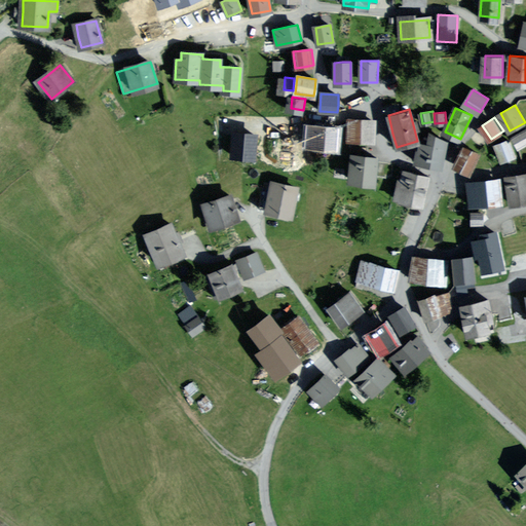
[(368,122),(348,121),(347,141),(373,142),(374,122),(368,122)]
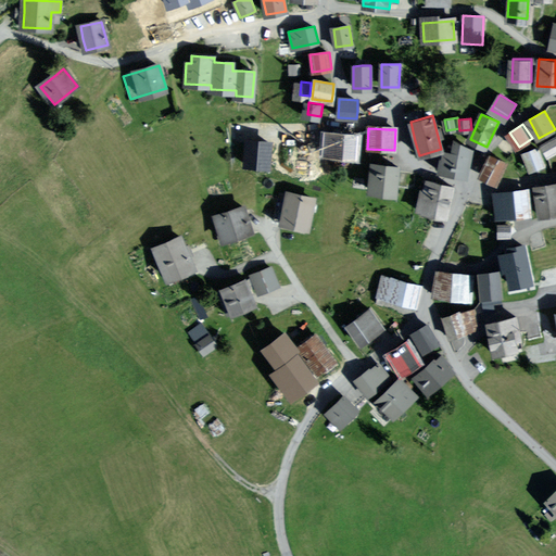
[(328,154),(355,155),(356,130),(329,129),(329,143),(328,154)]
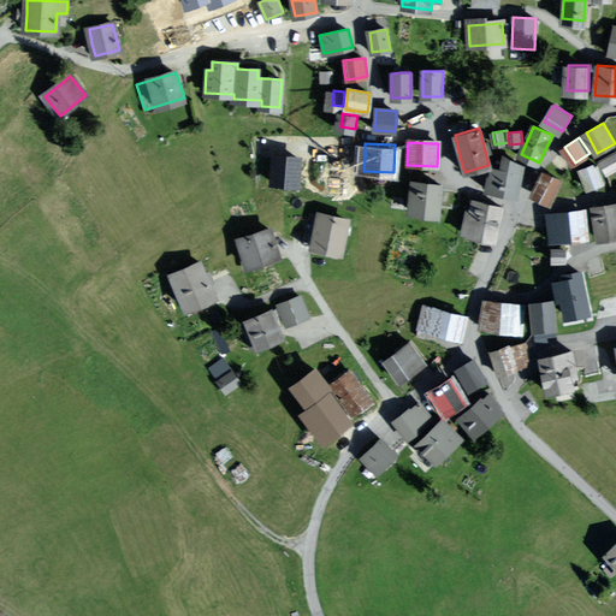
[(615,150),(603,159),(611,171),(615,166),(615,150)]
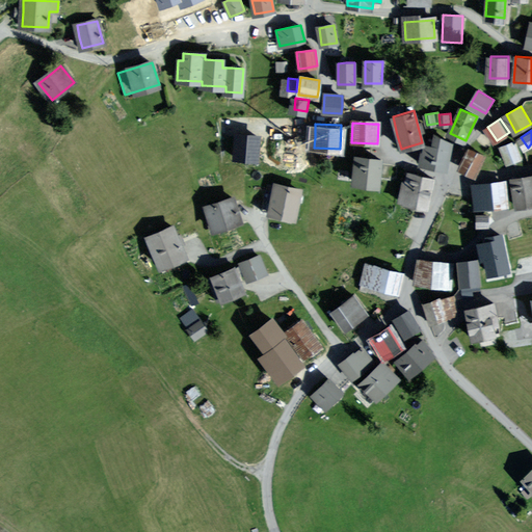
[(422,154),(420,165),(445,170),(452,142),(435,135),(432,147),(424,145),(422,154)]
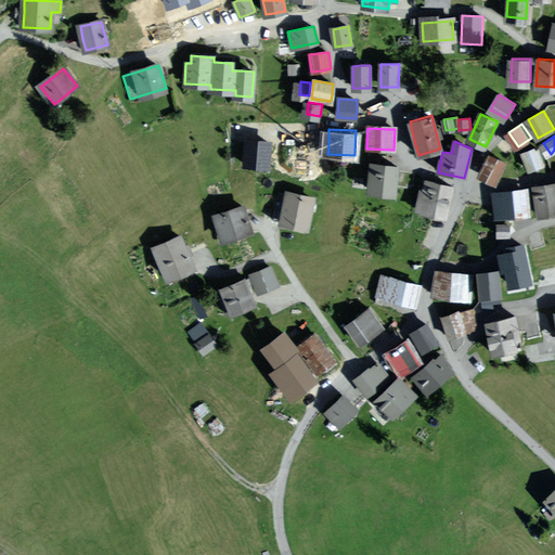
[(271,170),(273,145),(249,144),(247,169),(271,170)]
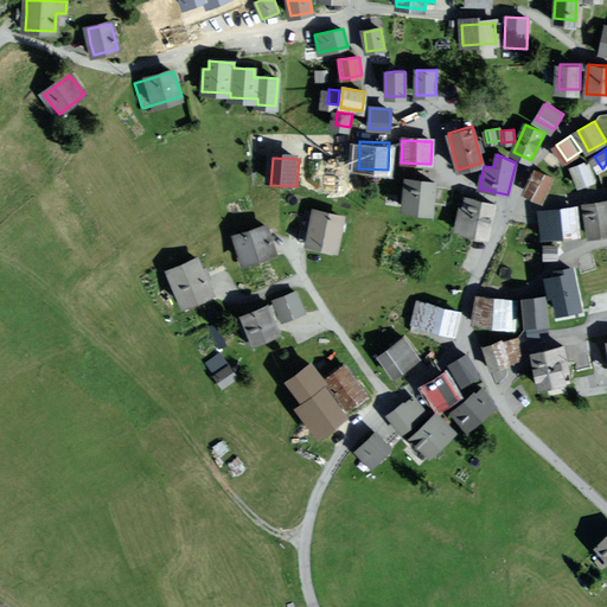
[(572,167),(579,184),(595,178),(588,160),(572,167)]
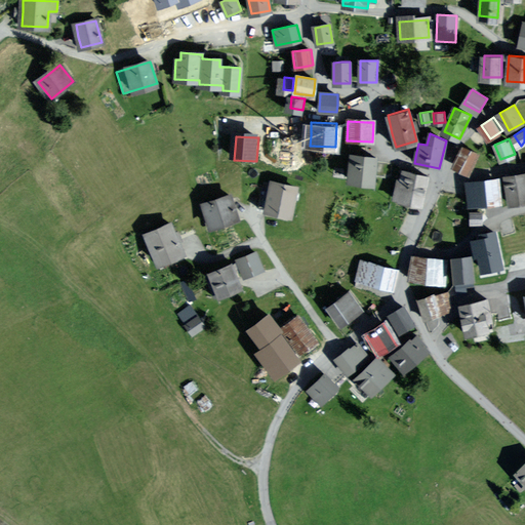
[(465,148),(454,165),(457,167),(469,173),(479,156),(465,148)]
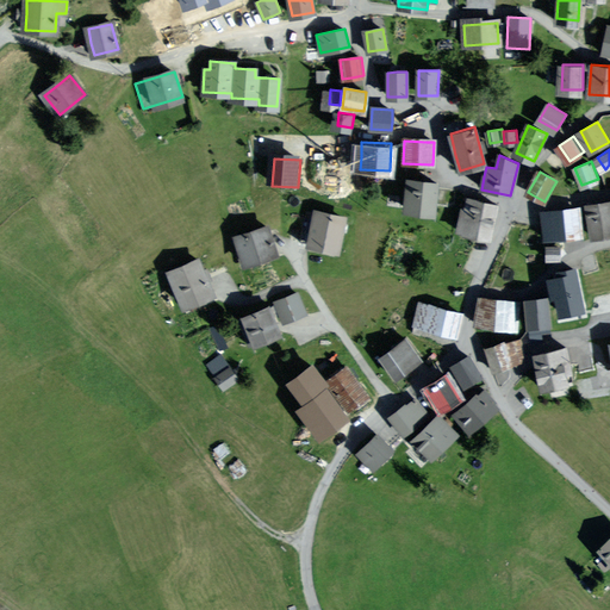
[(439,184),(410,180),(406,210),(434,213),(439,187),(439,184)]
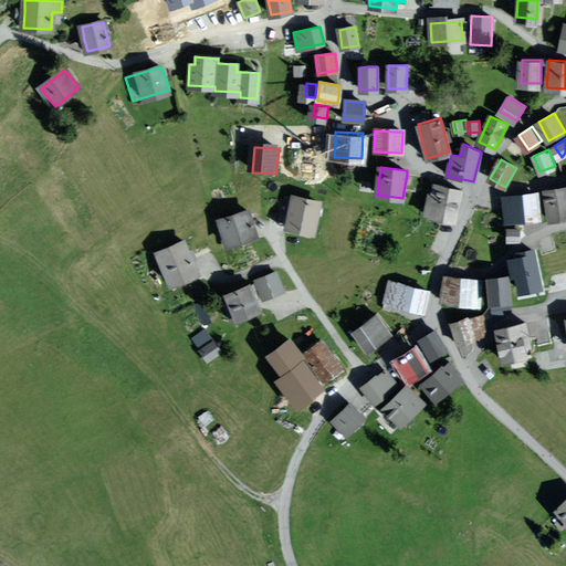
[(430,182),(423,215),(453,220),(460,189),(449,187),(430,182)]
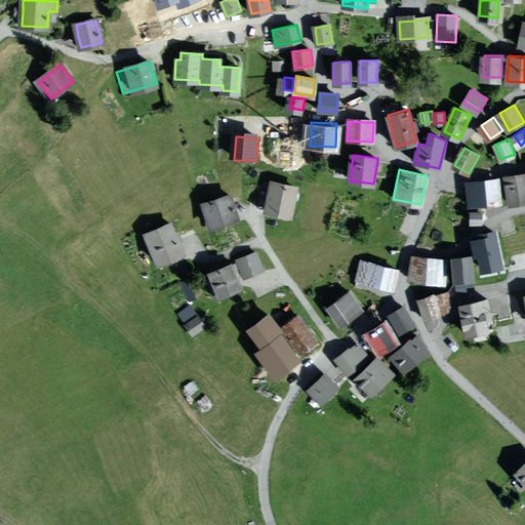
[(524,175),(516,177),(507,178),(509,204),(524,202),(524,175)]
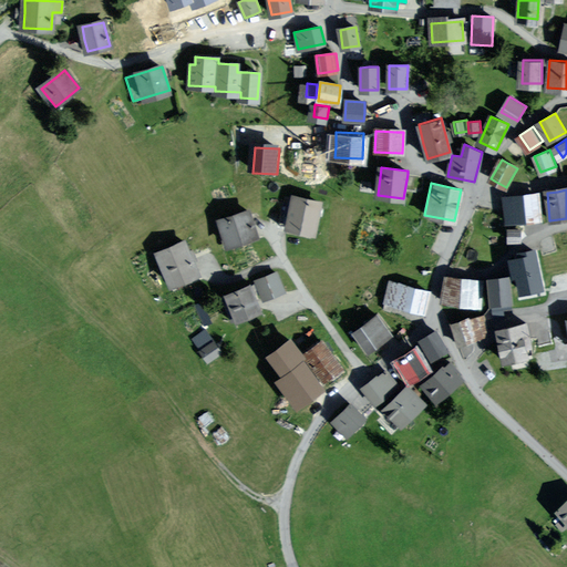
[(539,194),(504,199),(508,225),(544,219),(539,194)]
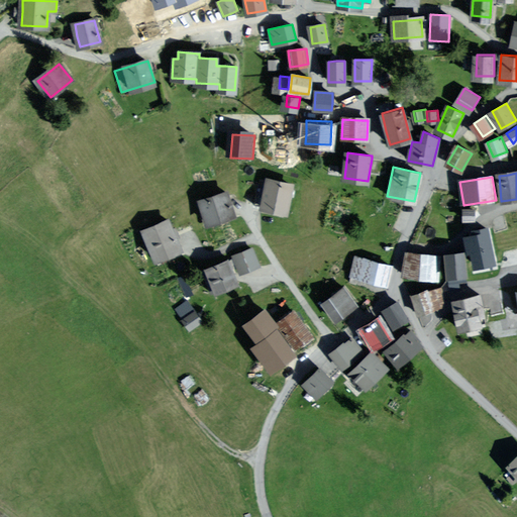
[(270,180),(264,207),(275,210),(286,212),(292,185),(270,180)]
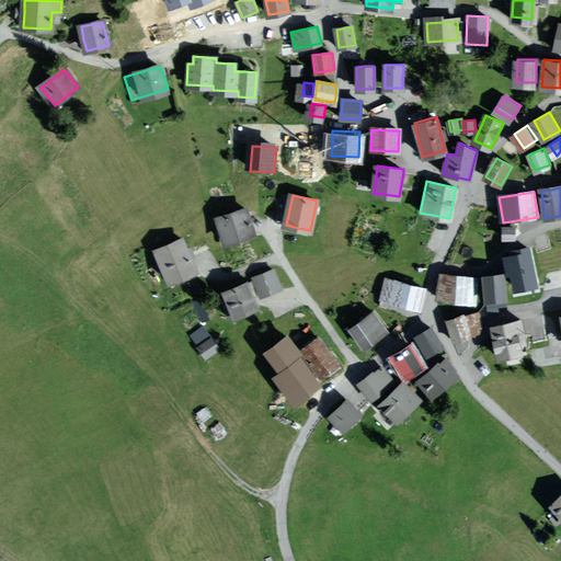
[(217,219),(226,242),(253,232),(249,220),(244,209),(217,219)]
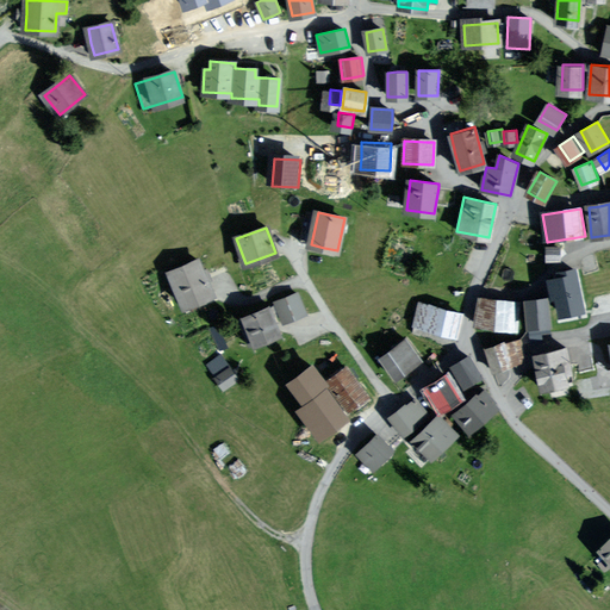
[(559,247),(547,248),(548,259),(560,257),(559,247)]
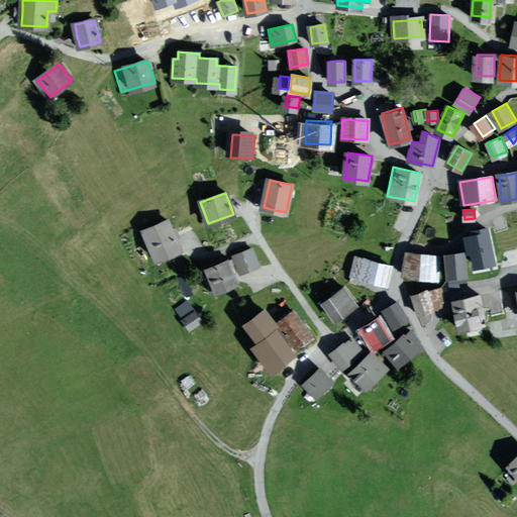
[(144,230),(156,259),(179,248),(174,234),(168,221),(144,230)]
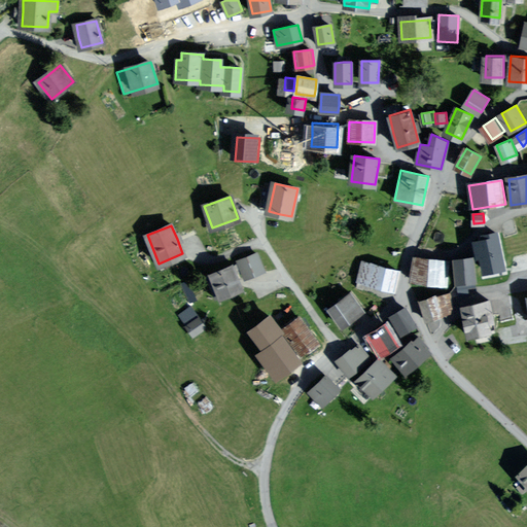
[(475,242),(478,255),(482,254),(485,270),(503,267),(496,234),(488,236),(485,236),(486,240),(475,242)]
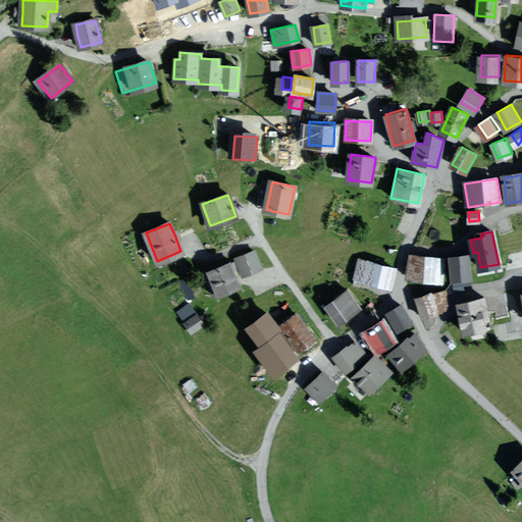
[(255,252),(239,258),(245,274),(261,268),(255,252)]
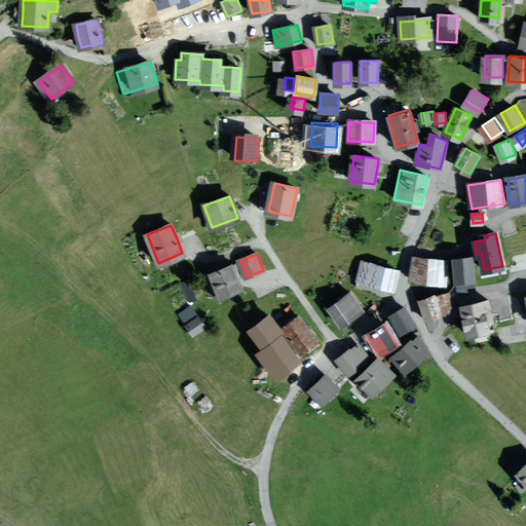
[(474,257),(453,259),(456,280),(476,278),(474,257)]
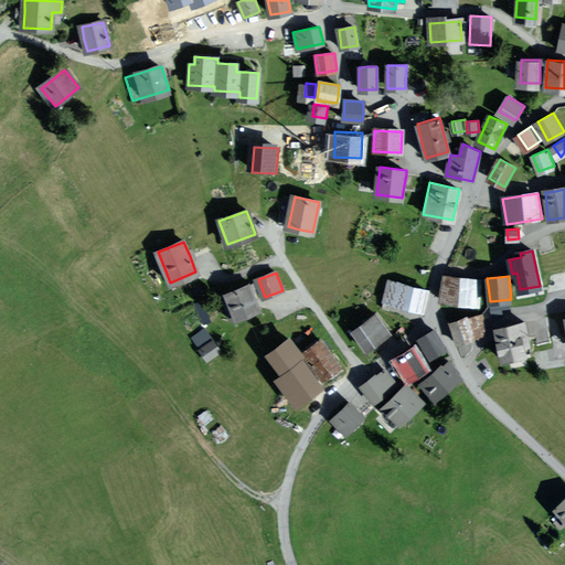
[(446,277),(444,301),(478,304),(480,280),(446,277)]
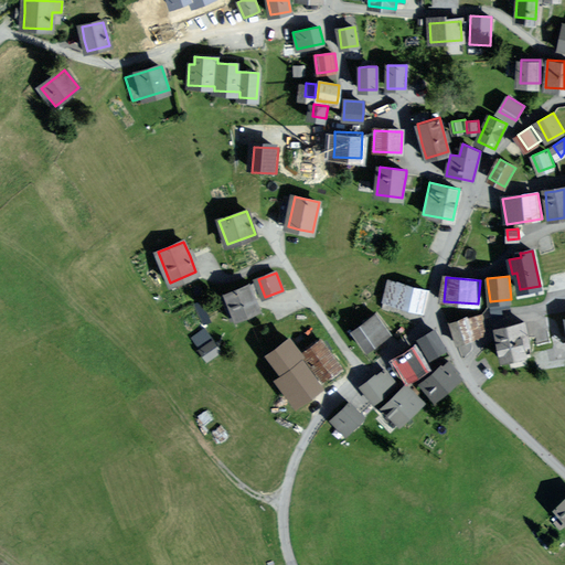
[(425,288),(388,279),(383,305),(418,312),(425,288)]
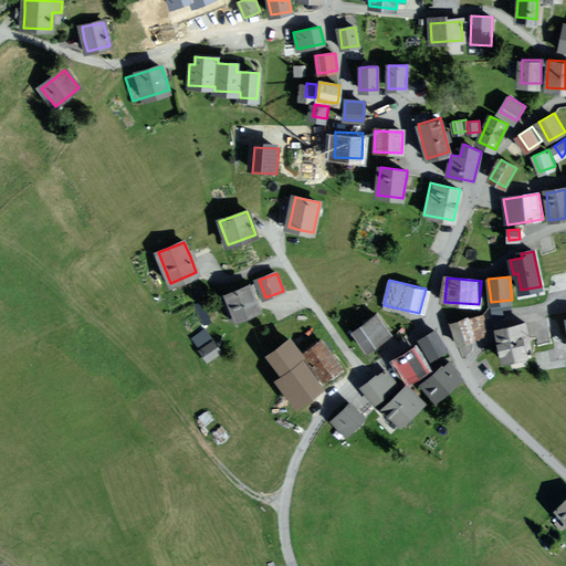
[(249,286),(224,296),(233,320),(259,310),(250,290),(249,286)]
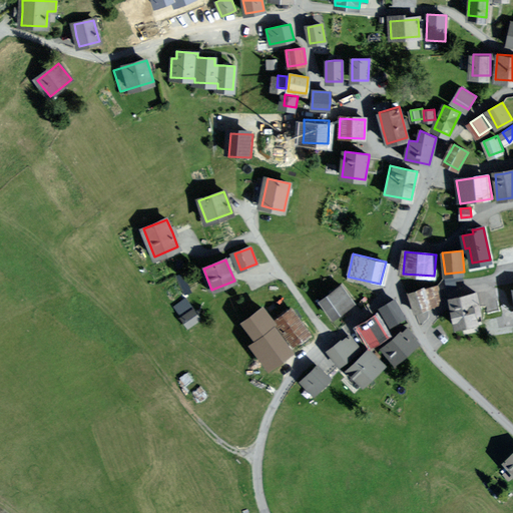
[(341,286),(320,302),(333,320),(341,314),(355,303),(341,286)]
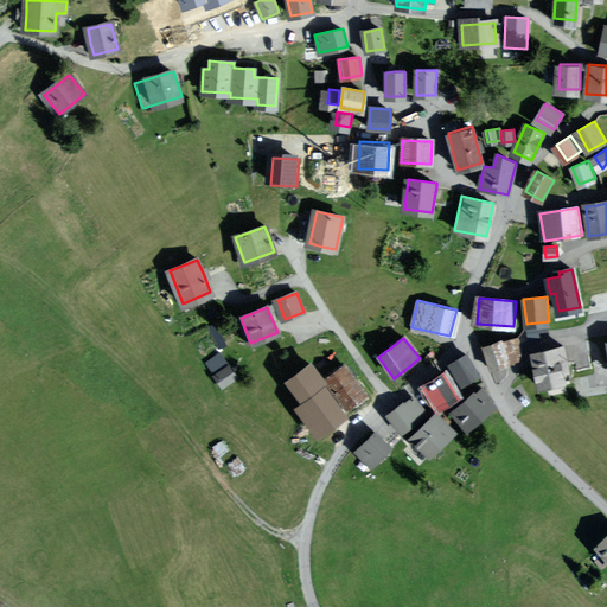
[(511,339),(483,349),(489,366),(517,357),(511,339)]
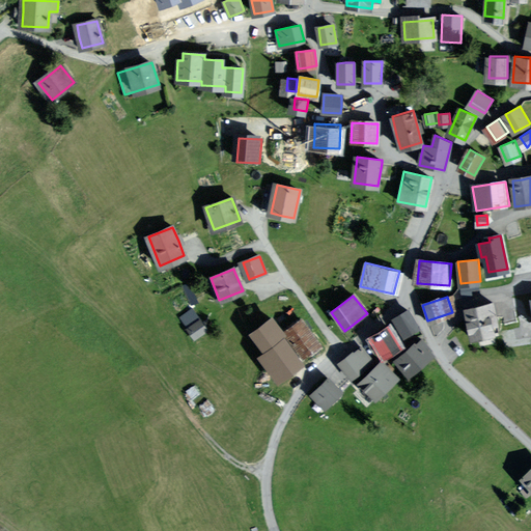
[(490,305),(468,309),(473,337),(496,333),(490,305)]
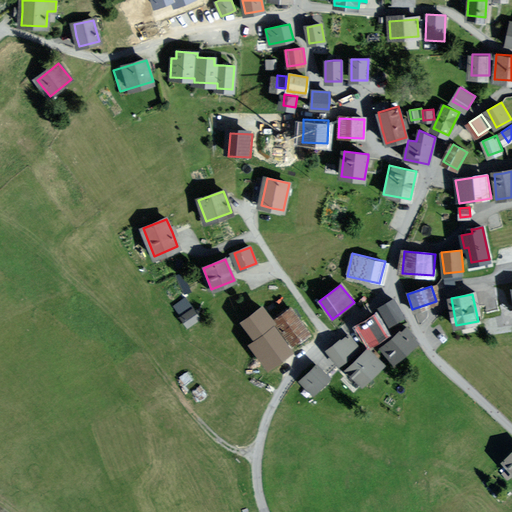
[(397,300),(381,308),(390,324),(406,315),(397,300)]
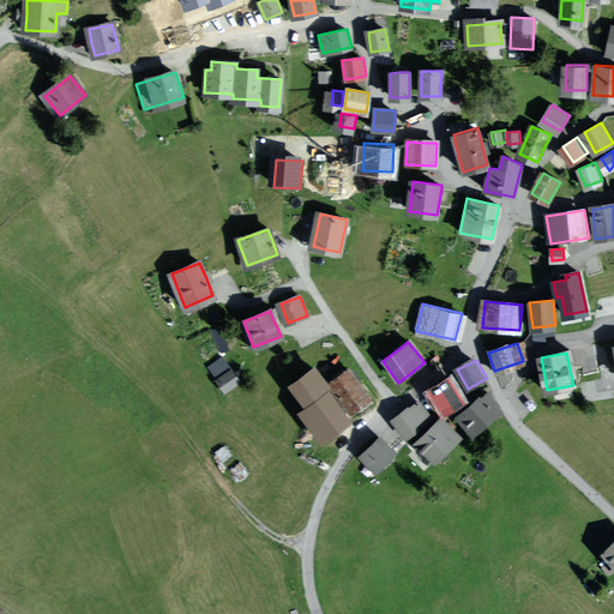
[(302,413),(323,439),(351,419),(347,413),(314,369),(293,385),(309,408),(302,413)]
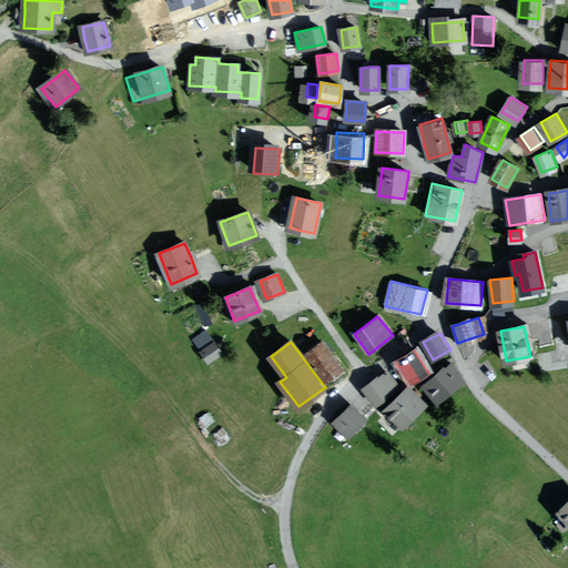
[(305,356),(325,383),(340,372),(342,369),(322,343),(305,356)]
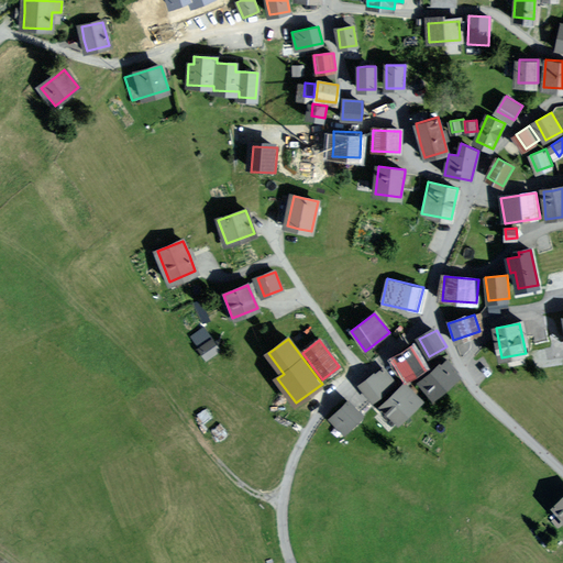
[(208,359),(218,351),(211,341),(200,349),(208,359)]
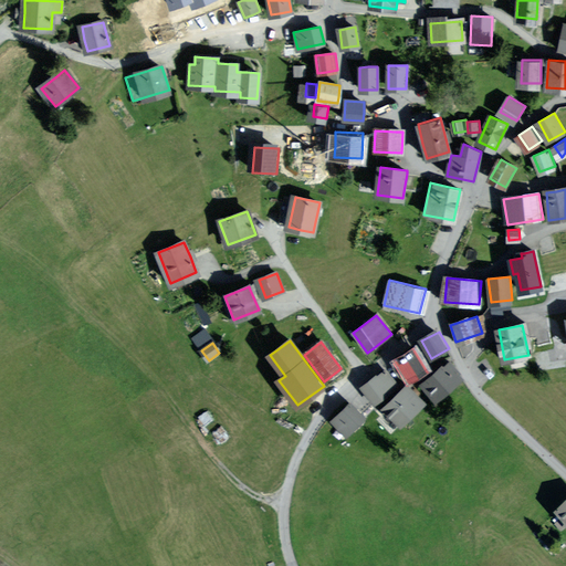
[(417,347),(399,358),(410,379),(429,368),(417,347)]
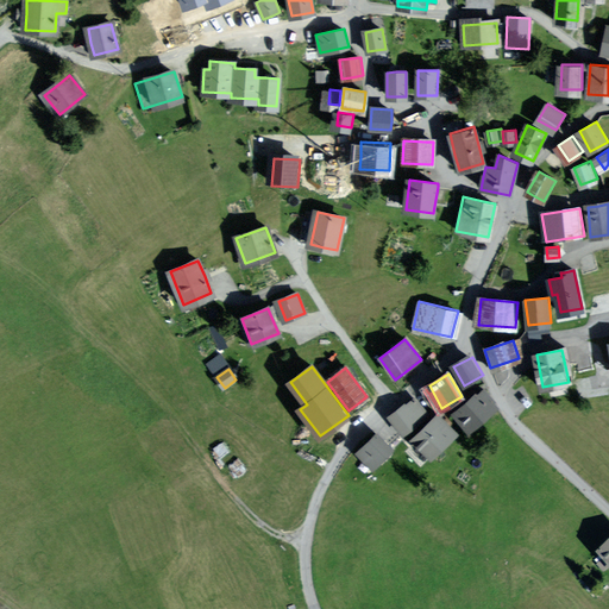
[(485,388),(457,412),(470,428),(500,405),(485,388)]
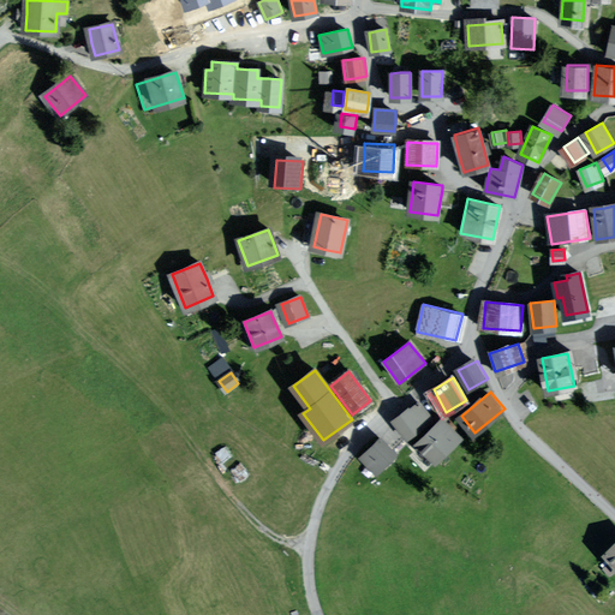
[(418,401),(394,422),(408,439),(429,421),(433,418),(418,401)]
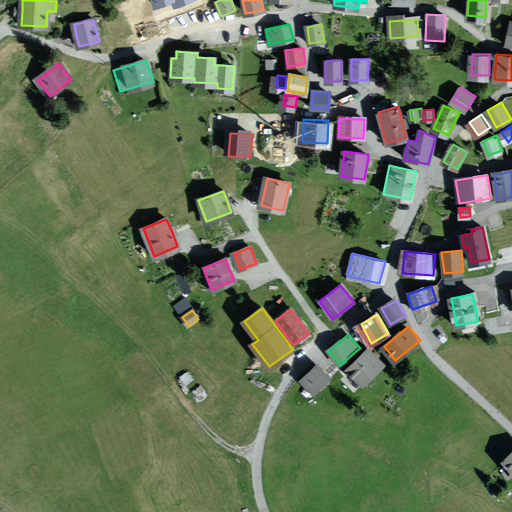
[(367,351),(347,367),(362,384),(385,365),(370,348),(367,351)]
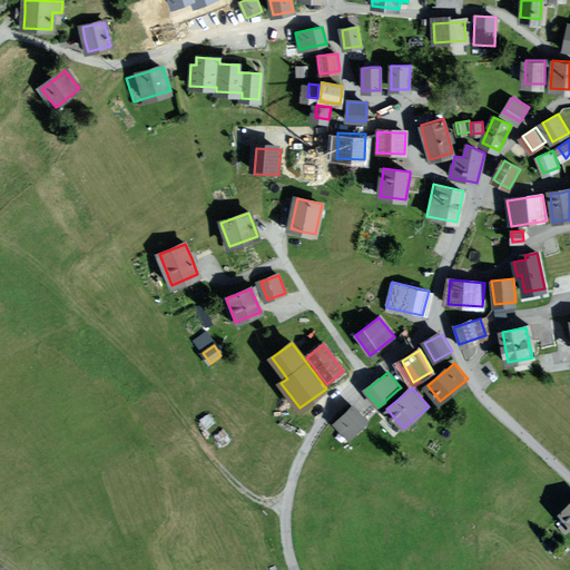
[(353,408),(335,423),(347,438),(360,426),(365,421),(353,408)]
